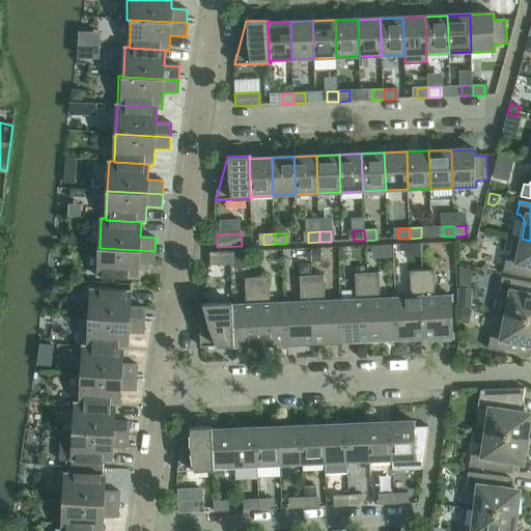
[(530,241),(522,239),(518,256),(510,260),(506,259),(503,273),(530,278),(530,241)]
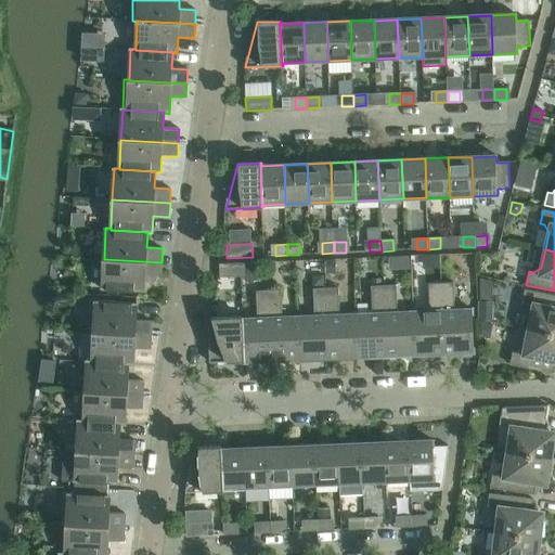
[(162,262),(104,259),(102,289),(144,293),(145,275),(160,276),(162,262)]
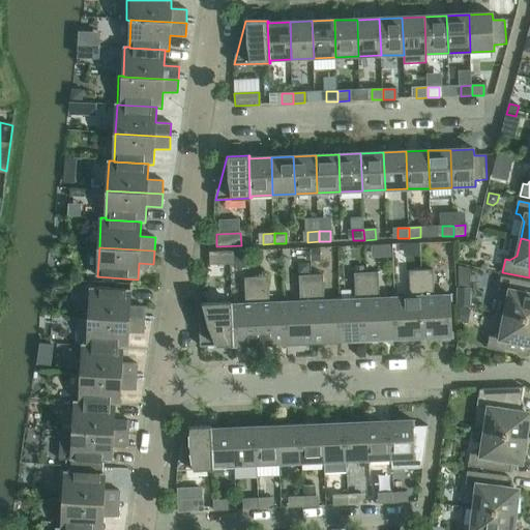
[(320,247),(311,248),(311,262),(321,261),(320,247)]
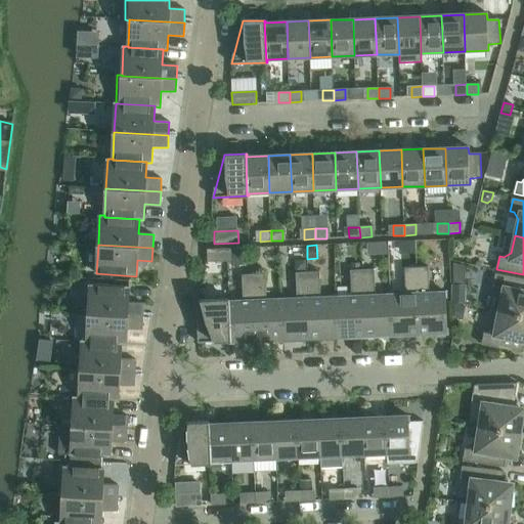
[(208,250),(208,261),(208,262),(231,261),(231,249),(208,250)]
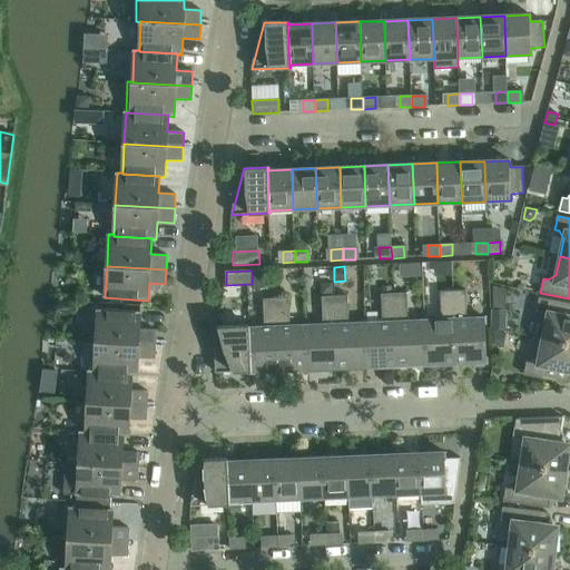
[(441,320),(425,321),(426,361),(434,361),(441,363),(444,363),(451,364),(457,364),(453,291),(440,292),(441,320)]
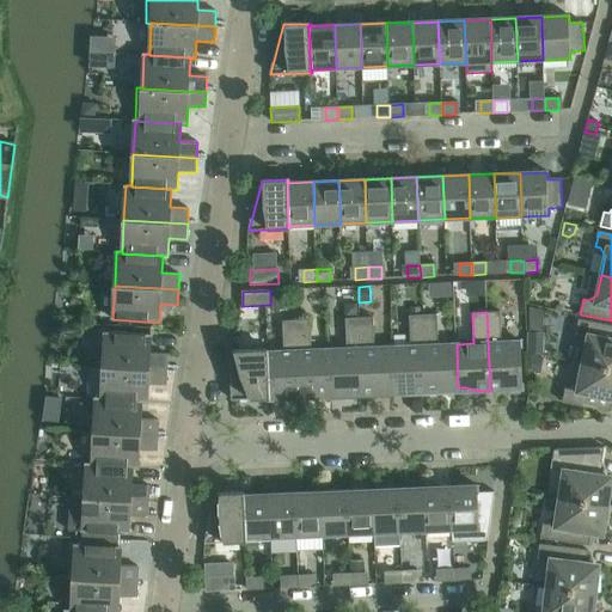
[(501,312),(487,312),(490,391),(493,391),(496,390),(503,389),(509,387),(514,385),(522,385),(521,342),(502,342),(501,312)]
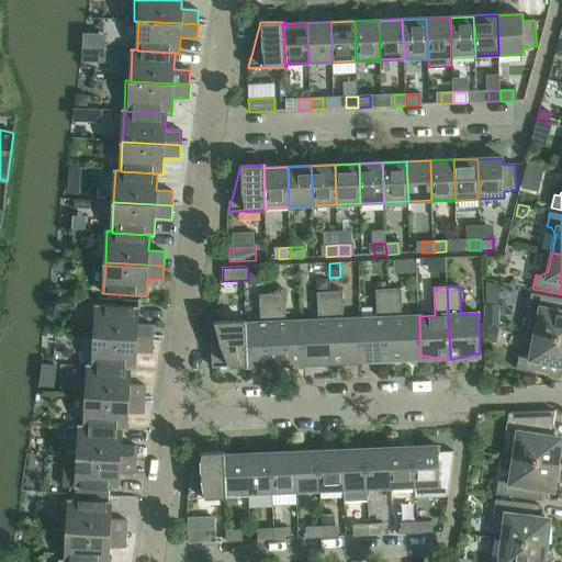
[(402,289),(389,290),(392,361),(397,361),(403,360),(407,359),(409,358),(414,356),(420,356),(419,316),(403,317),(402,289)]
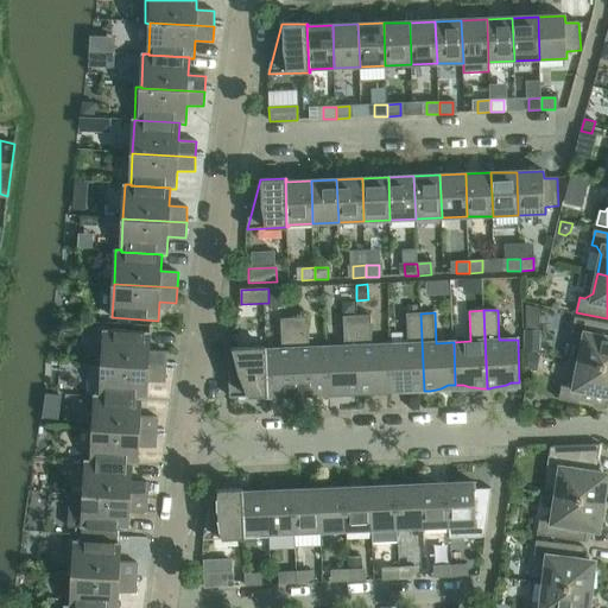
[(407,344),(390,344),(392,387),(400,387),(405,390),(412,391),(418,391),(424,391),(420,314),(406,314),(407,344)]
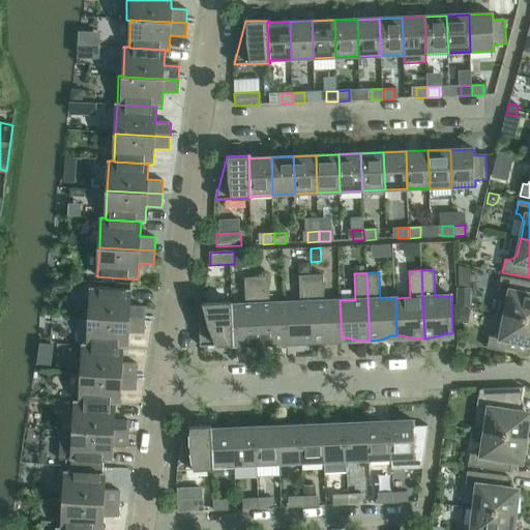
[(300,302),(285,303),(287,341),(293,340),(297,342),(302,343),(305,343),(308,343),(315,343),(312,275),(299,275),(300,302)]
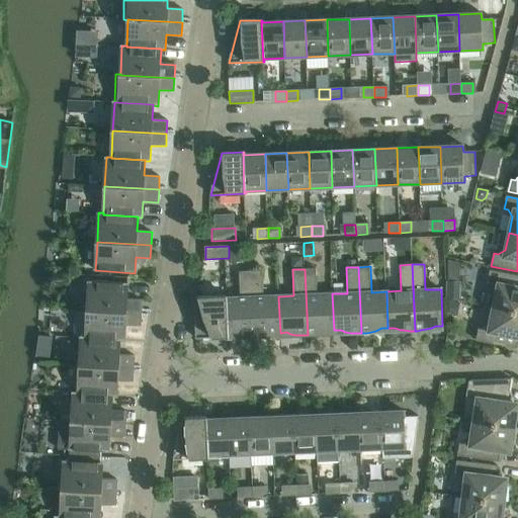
[(316,269),(305,269),(308,335),(313,335),(318,334),(322,333),(324,332),(328,331),(334,330),(332,293),(317,294),(316,269)]
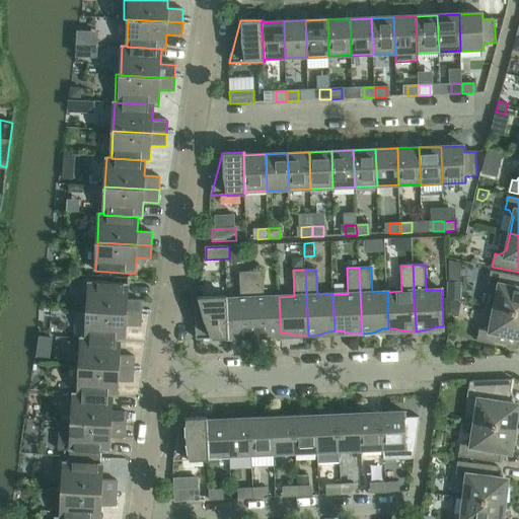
[(227,296),(226,296),(227,338),(229,338),(229,336),(234,336),(240,337),(245,338),(250,339),(254,339),(251,272),(239,273),(240,298),(227,299),(227,296)]
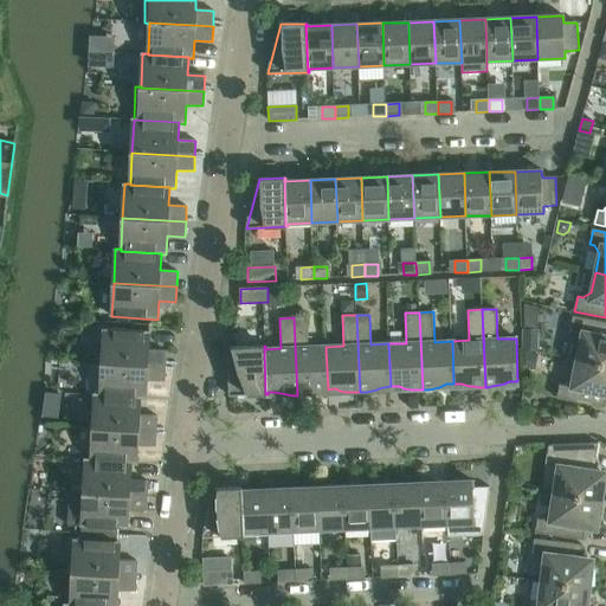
[(308,317),(294,317),(297,395),(303,394),(309,393),(316,391),(321,389),(328,389),(326,347),(309,347),(308,317)]
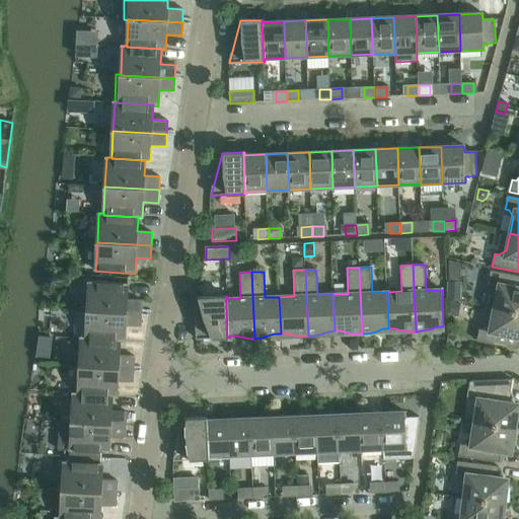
[(497,292),(494,308),(518,313),(518,277),(491,272),(489,284),(493,285),(497,292)]
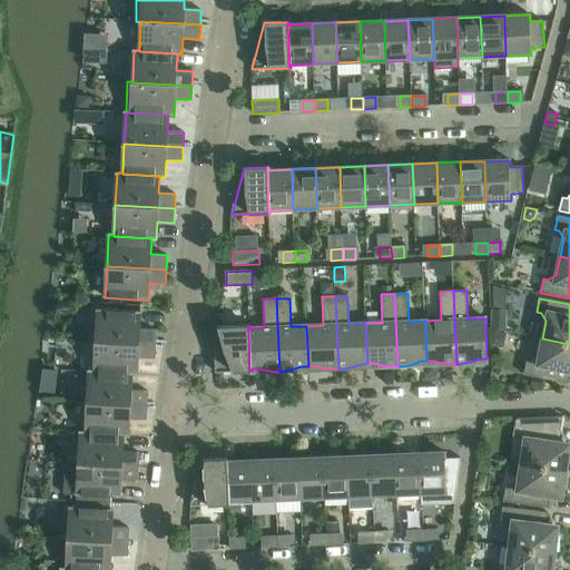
[(98,310),(96,342),(156,345),(156,331),(139,330),(140,312),(98,310)]
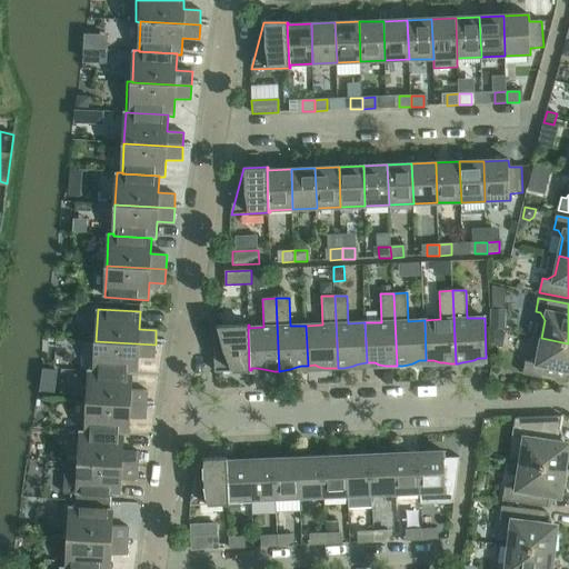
[(491,309),(491,328),(506,329),(506,309),(505,309),(492,309),(491,309)]
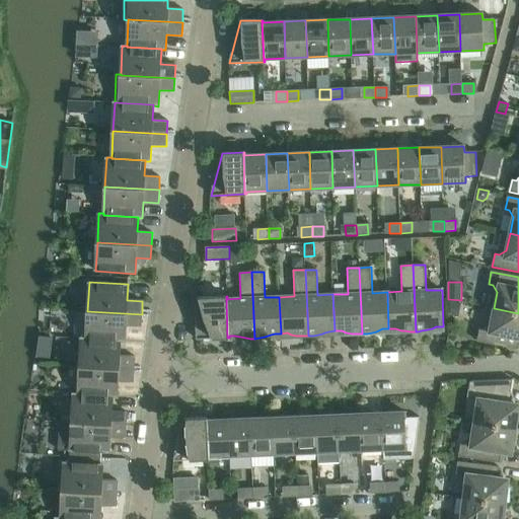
[(226,296),(197,297),(197,340),(227,338),(226,296)]
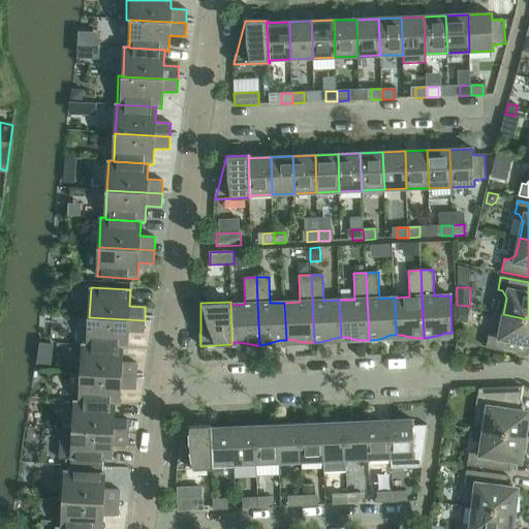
[(462,308),(459,320),(467,322),(470,310),(462,308)]
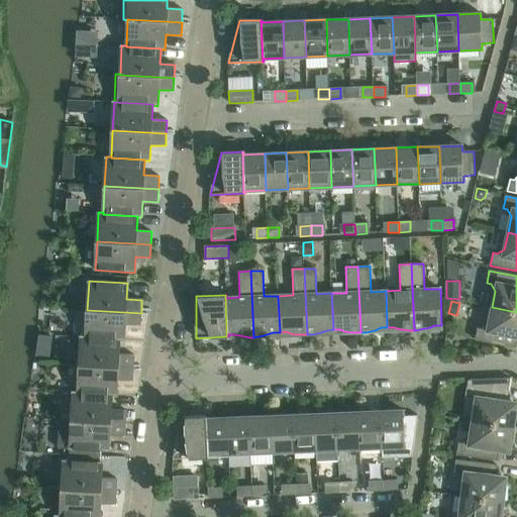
[(516,312),(492,307),(489,324),(482,328),(478,327),(476,340),(516,348),(516,341),(516,312)]
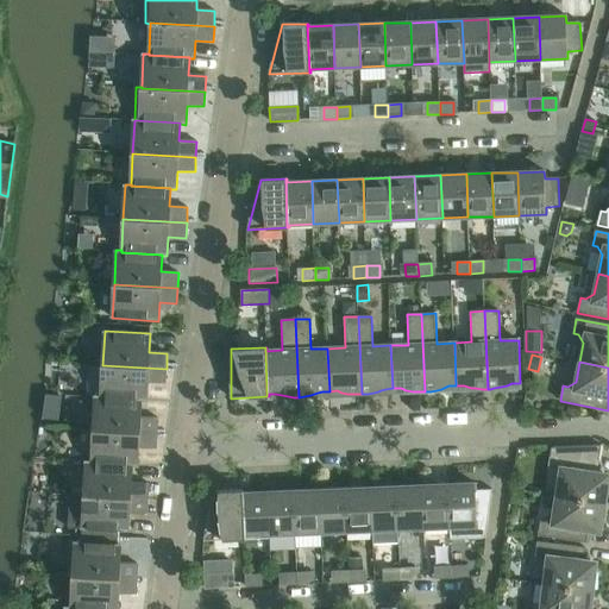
[(102,365),(101,396),(101,397),(142,400),(140,401),(146,401),(148,383),(165,383),(167,369),(102,365)]
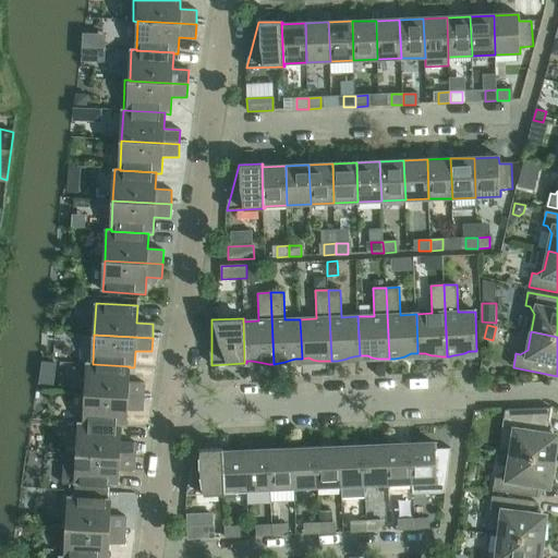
[(87,363),(86,395),(144,398),(145,384),(129,383),(129,367),(130,366),(93,364),(93,363),(87,363)]
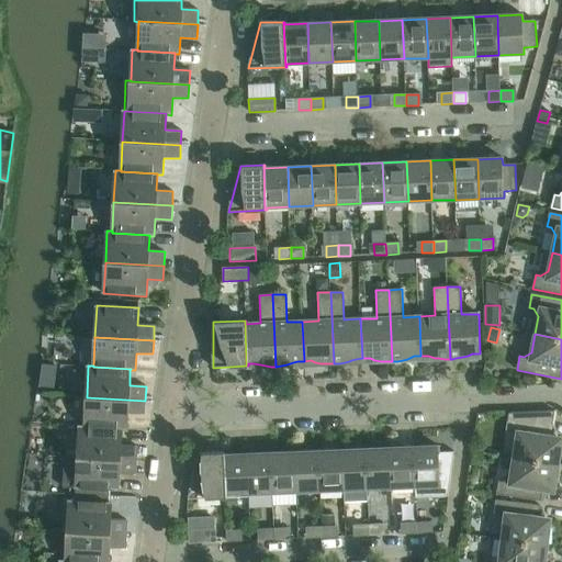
[(87,397),(85,426),(85,427),(122,429),(122,430),(127,430),(127,413),(144,414),(145,401),(87,397)]
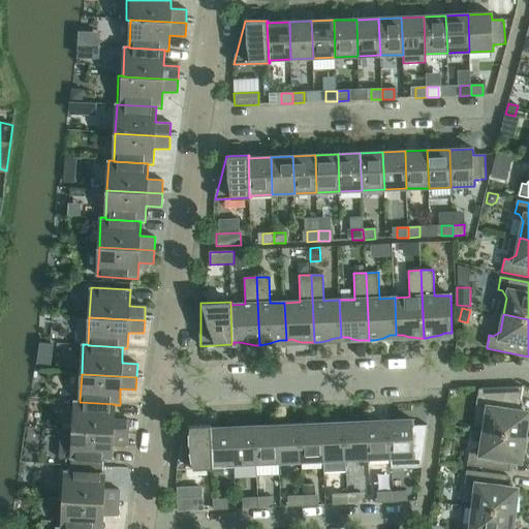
[(526,417),(525,410),(523,411),(519,410),(523,387),(479,390),(476,406),(481,407),(486,413),(484,431),(526,437),(526,431),(526,424),(526,417)]
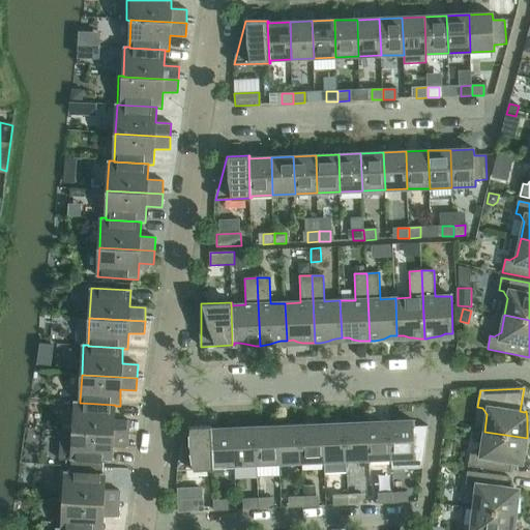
[(75,402),(74,431),(128,434),(129,421),(114,420),(115,406),(115,405),(80,403),(80,402),(75,402)]
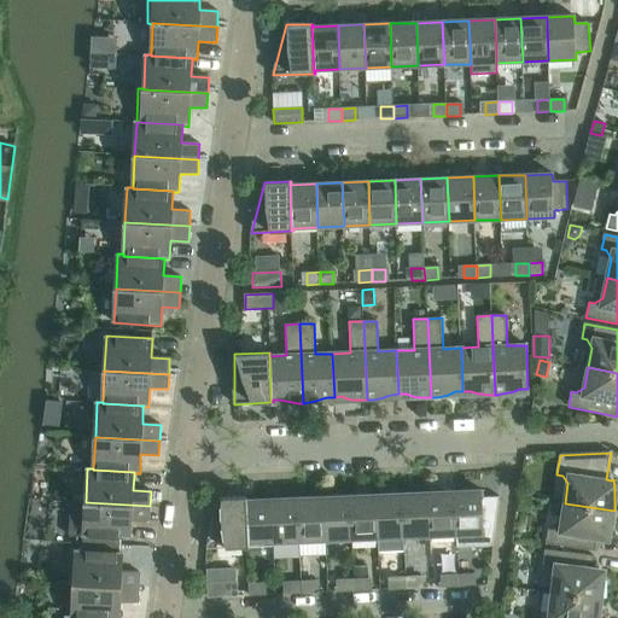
[(482,490),(455,491),(456,535),(484,534),(482,490)]
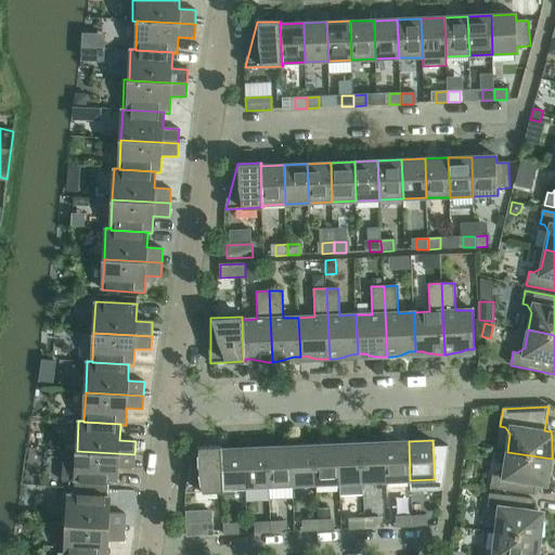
[(409,441),(385,442),(387,481),(410,480),(409,441)]
